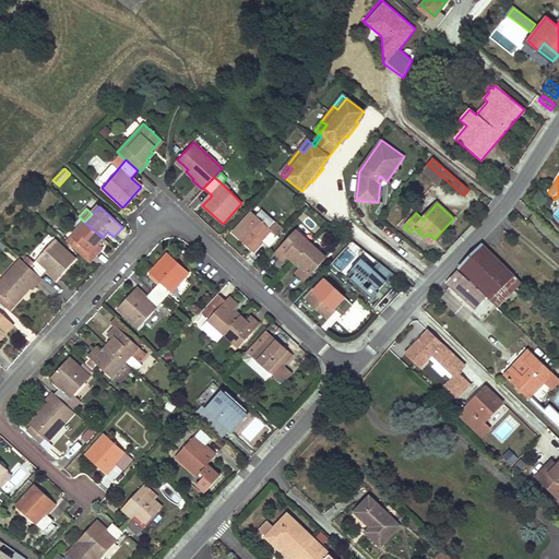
[(271,228),(251,212),(233,233),(251,250),(261,240),(269,248),(280,237),(276,234),(281,229),(274,224),(271,228)]
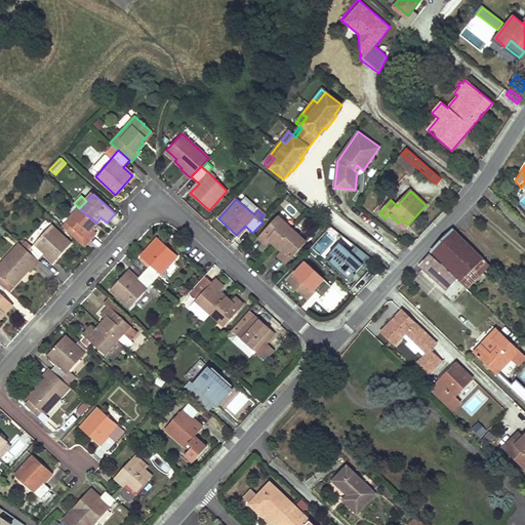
[(96,224),(79,208),(67,221),(74,228),(69,233),(83,246),(96,234),(91,229),(96,224)]
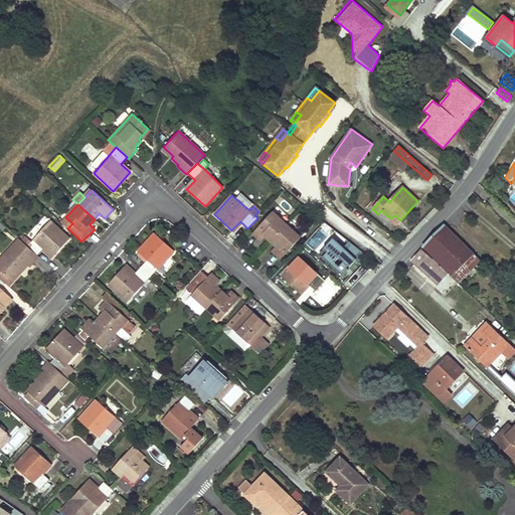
[(287,225),(273,212),(253,233),(262,241),(266,236),(271,241),(287,225)]
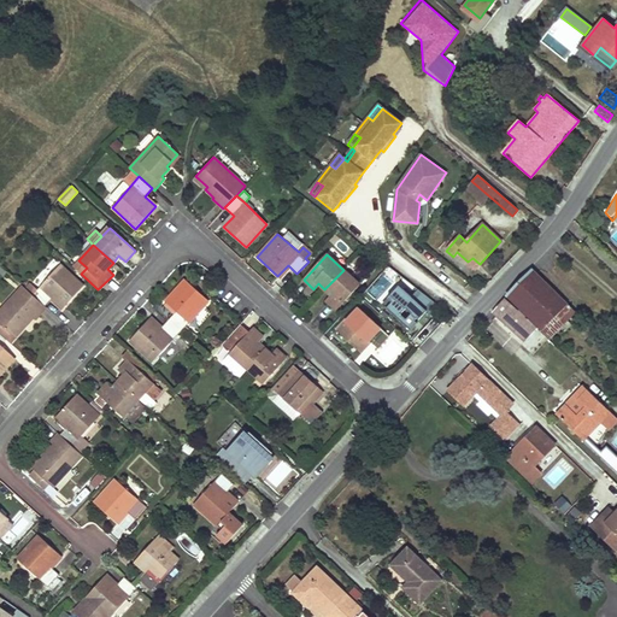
[(63,309),(83,287),(60,265),(31,295),(45,306),(52,298),(63,309)]
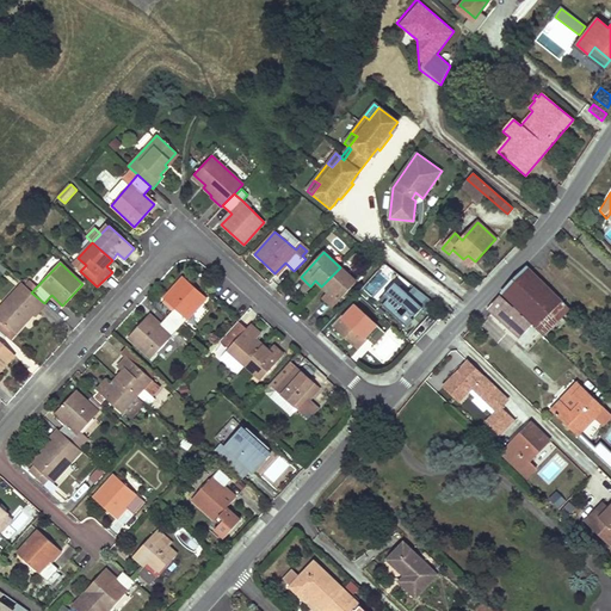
[(356,282),(340,267),(321,287),(328,292),(323,298),(333,307),(356,282)]
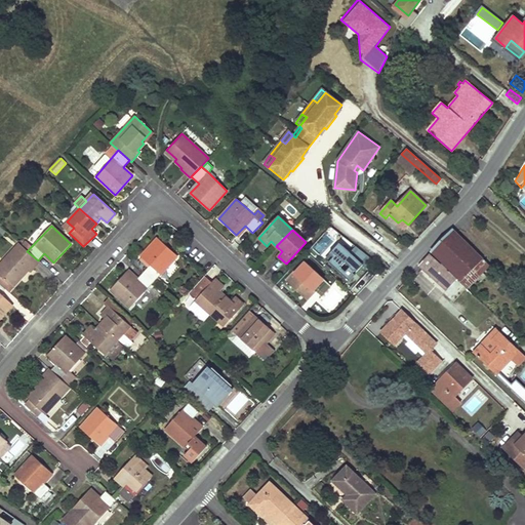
[(472,254),(450,233),(432,252),(450,270),(457,263),(462,269),(469,261),(467,260),(472,254)]
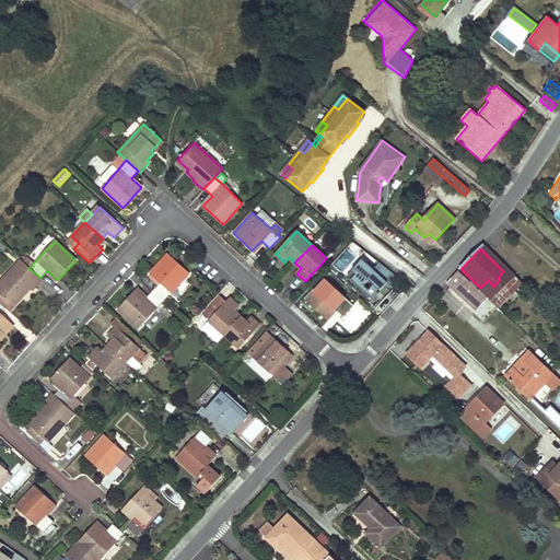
[(167,296),(188,273),(167,254),(149,273),(160,283),(153,291),(163,301),(167,296)]
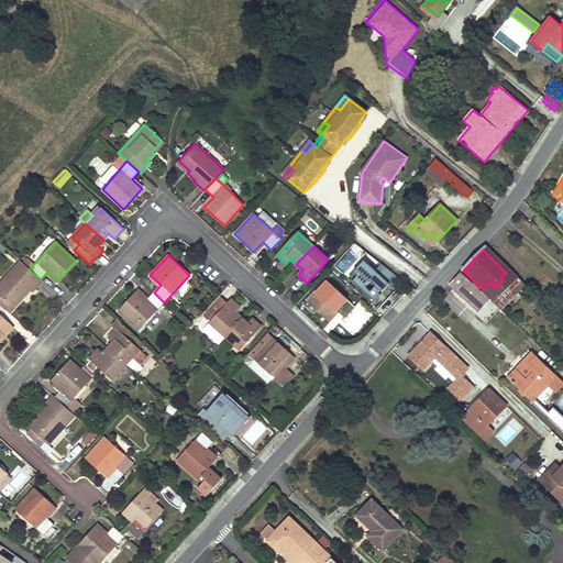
[(357,275),(368,263),(364,260),(354,271),(357,275)]
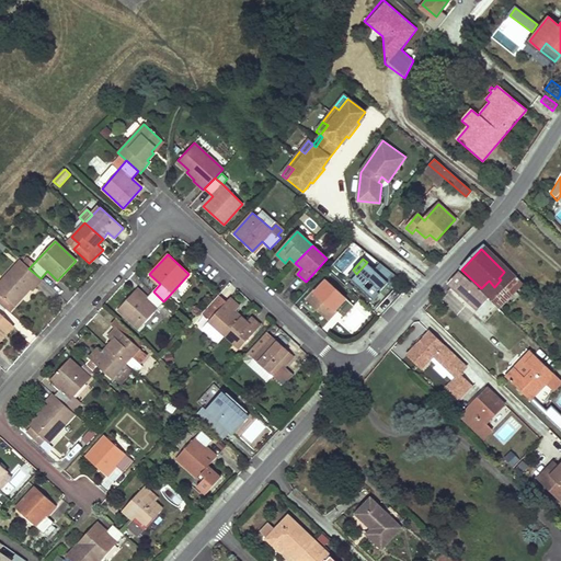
[(29,268),(21,261),(0,282),(0,304),(9,312),(13,307),(11,305),(21,295),(22,297),(30,289),(32,292),(42,281),(41,278),(29,268)]
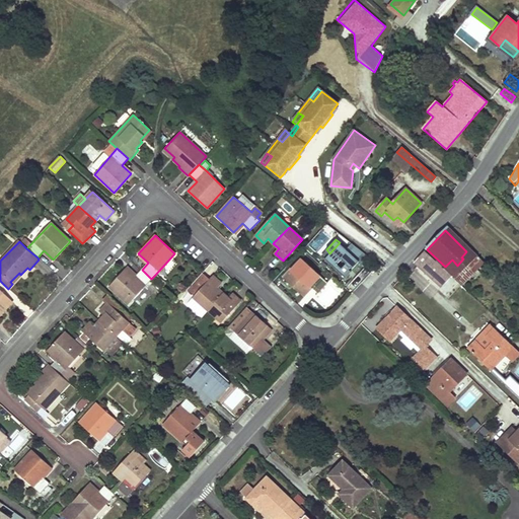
[(325,258),(345,277),(350,271),(349,269),(351,267),(352,268),(359,262),(362,265),(370,256),(352,242),(346,248),(340,242),(329,253),(325,258)]
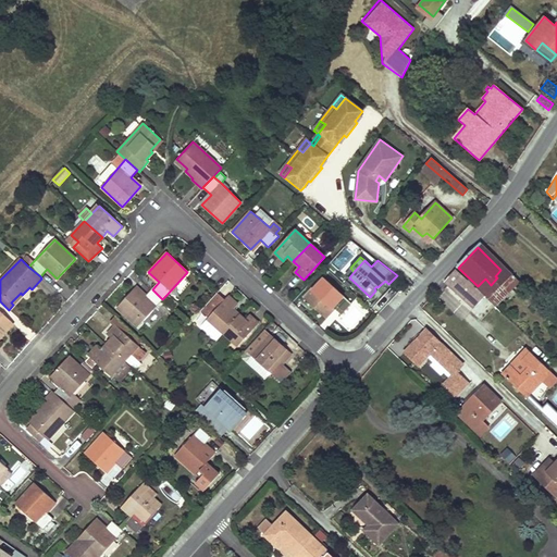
[(495,304),(518,281),(509,272),(508,273),(503,268),(500,270),(495,276),(497,277),(491,285),(485,279),(478,286),(495,304)]
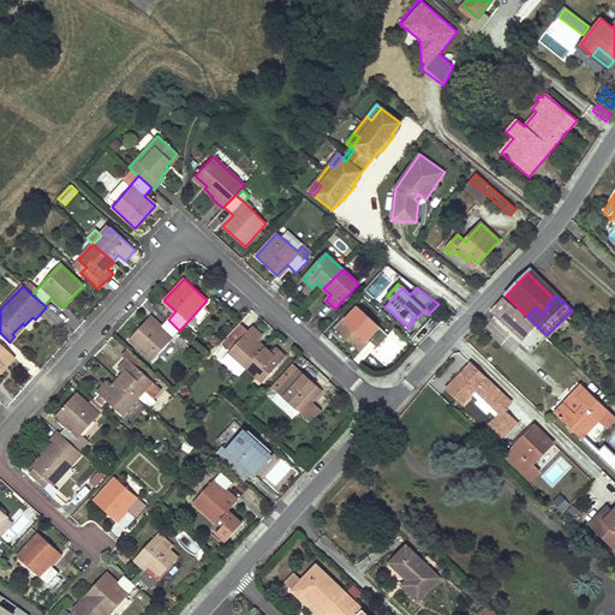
[(489,311),(506,326),(523,340),(536,327),(517,309),(515,310),(503,298),(489,311)]
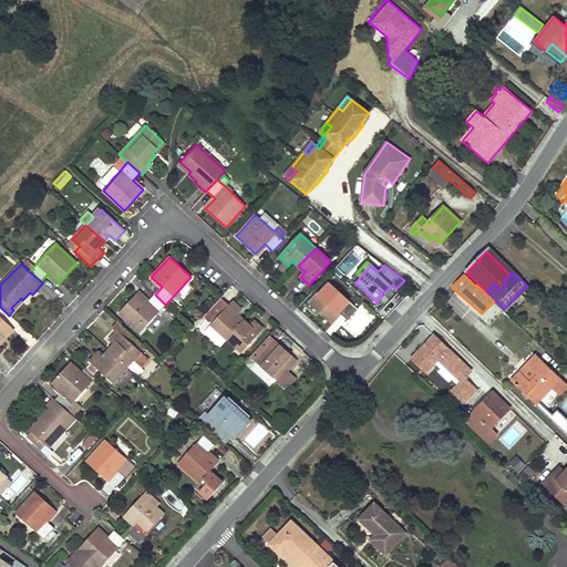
[(358,309),(330,282),(310,305),(330,322),(340,312),(348,320),(358,309)]
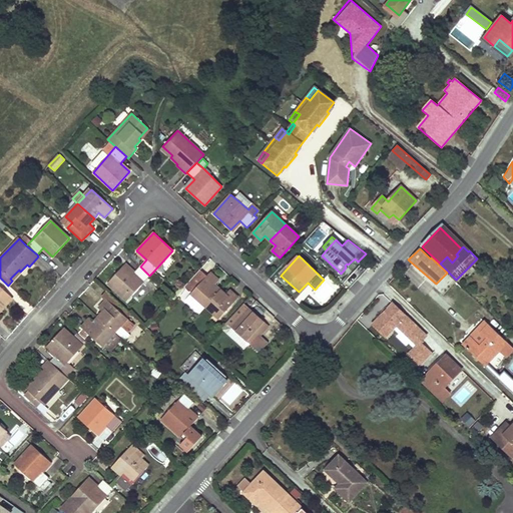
[(34,262),(44,273),(50,267),(40,257),(34,262)]
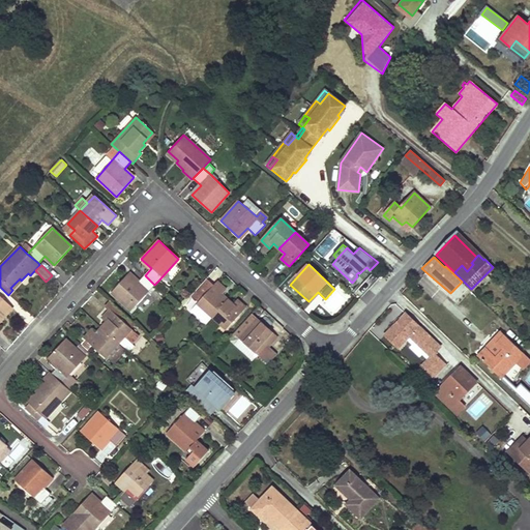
[(353,294),(359,299),(378,278),(373,273),(353,294)]
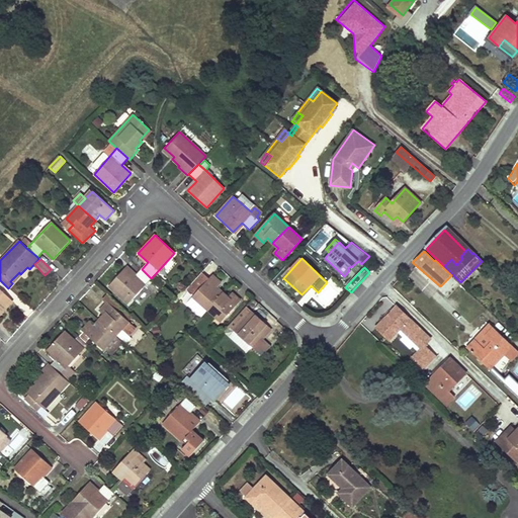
[(128,305),(151,278),(142,269),(135,277),(124,268),(108,286),(128,305)]
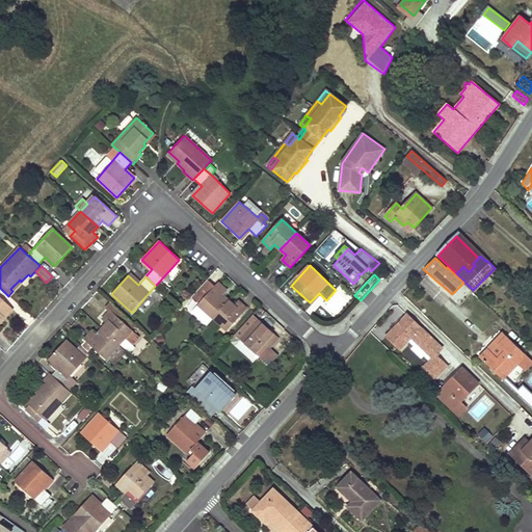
[(168,291),(159,282),(155,286),(164,294),(168,291)]
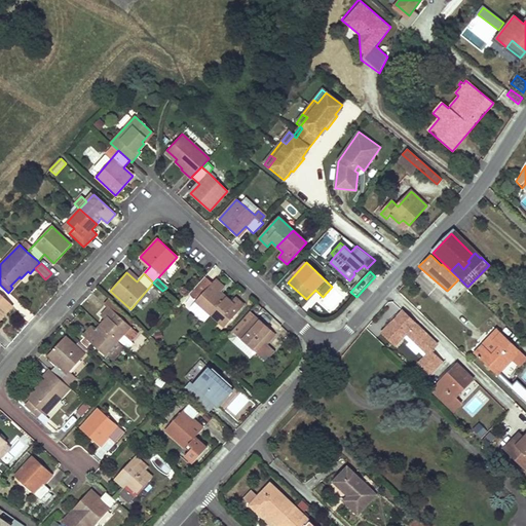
[(225,288),(215,279),(205,290),(198,283),(183,300),(190,306),(189,307),(204,322),(211,314),(226,298),(221,293),(225,288)]
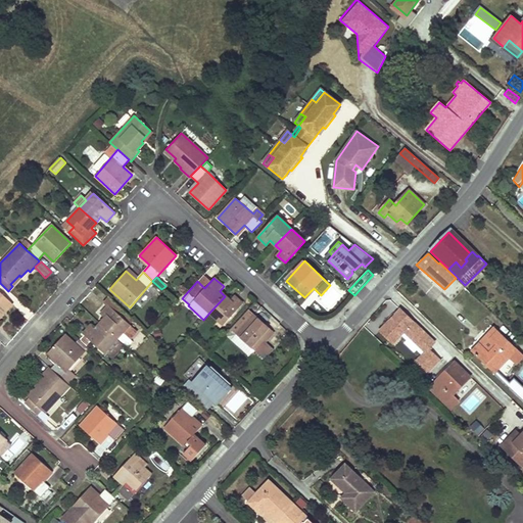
[(508,284),(504,288),(508,293),(513,288),(508,284)]
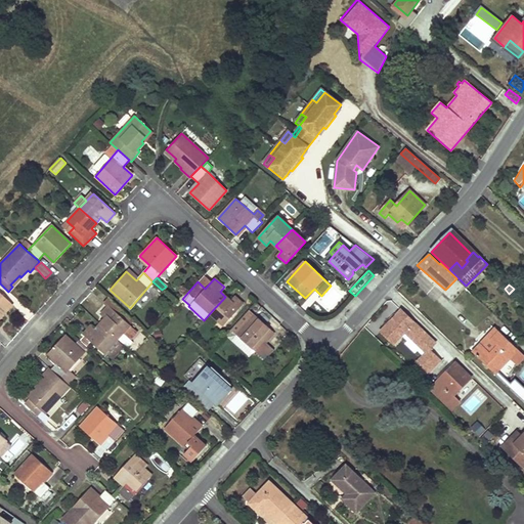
[(2,313),(11,304),(0,293),(0,318),(3,315),(2,313)]
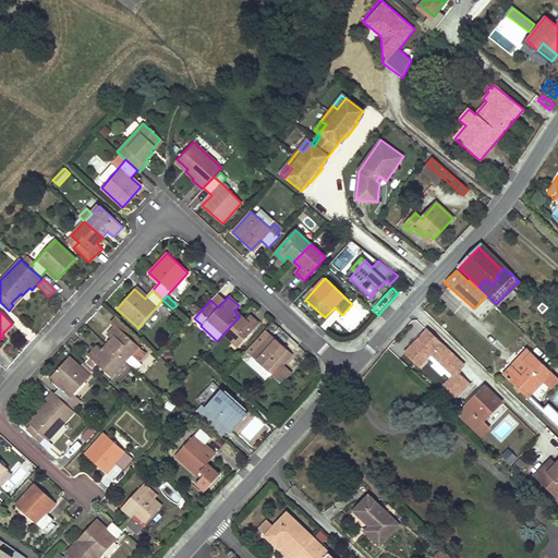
[(245,320),(240,316),(223,334),(239,347),(258,325),(250,316),(245,320)]
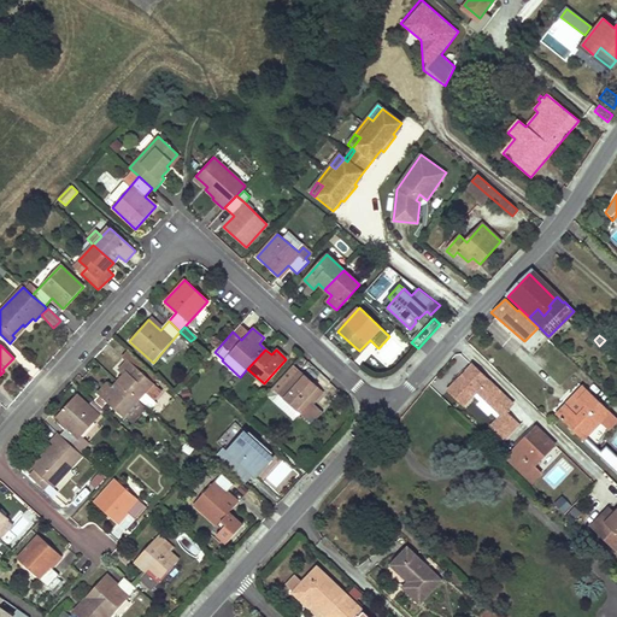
[(159,377),(130,352),(124,358),(128,362),(119,371),(124,376),(118,382),(139,400),(146,393),(153,400),(162,392),(153,385),(159,377)]
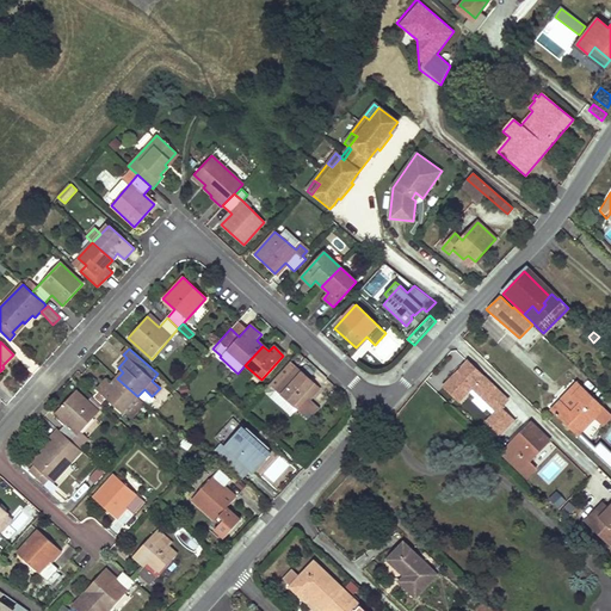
[(507,399),(467,360),(442,386),(457,400),(470,386),(495,409),(485,421),(491,427),(481,437),(489,445),(513,421),(499,407),(507,399)]
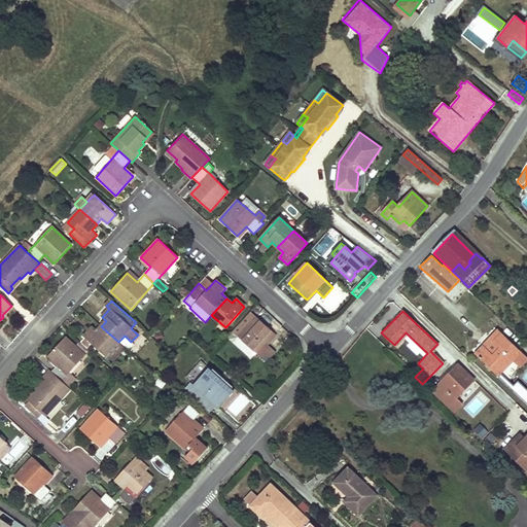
[(275,334),(250,312),(233,332),(226,339),(234,345),(250,359),(256,353),(265,361),(273,351),(266,344),(275,334)]
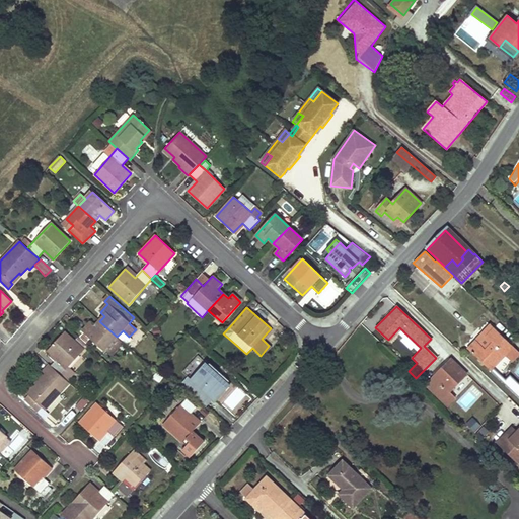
[(117,337),(99,321),(94,327),(90,323),(82,331),(103,351),(117,337)]
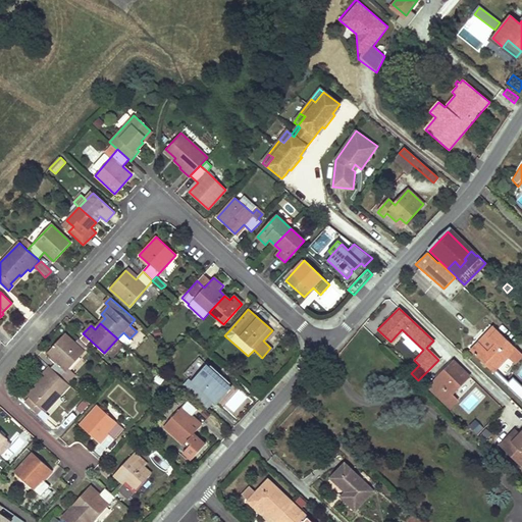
[(487,337),(496,329),(492,326),(478,342),(481,345),(487,337)]
